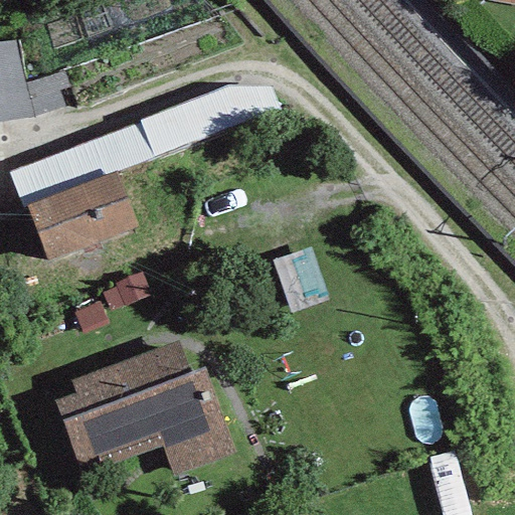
[(152,159),(279,110),(271,87),(225,86),(138,121),(140,124),(7,173),(22,209),(27,206),(116,172),(152,159)]
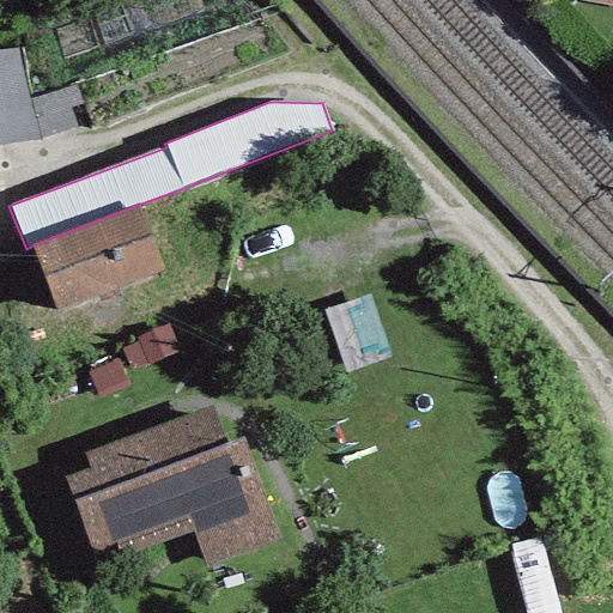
[(138,205),(32,246),(56,310),(165,269),(138,205)]
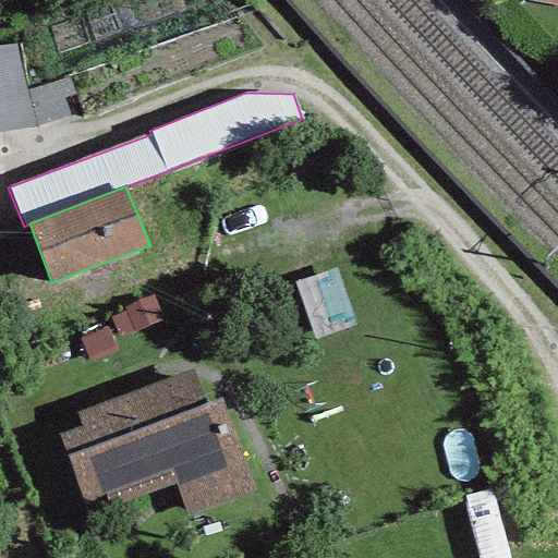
[(110,319),(120,339),(161,320),(150,296),(123,308),(125,313),(110,319)]
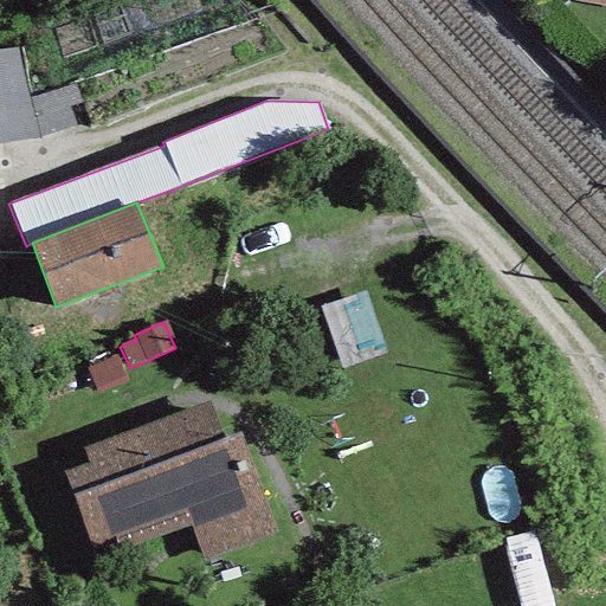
[(85,369),(96,395),(124,382),(114,356),(85,369)]
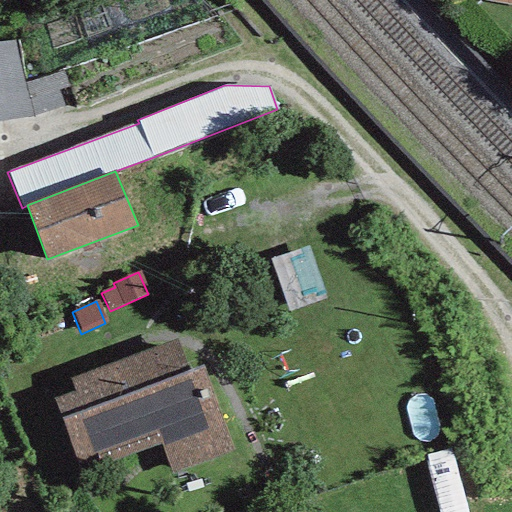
[(72,391),(53,399),(77,460),(95,453),(100,467),(160,443),(172,475),(234,451),(203,365),(188,370),(177,339),(68,380),(72,391)]
